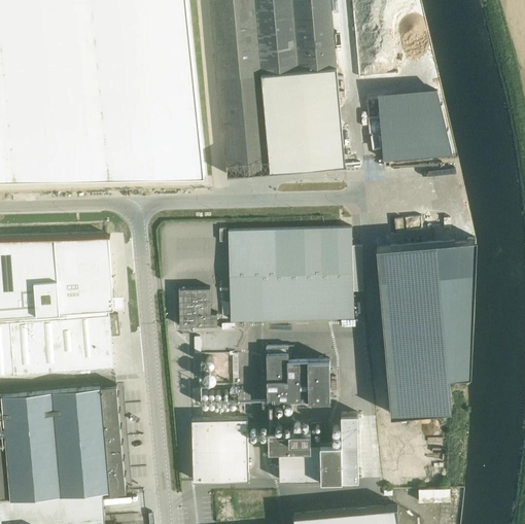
[(0,181),(203,177),(184,0),(0,0),(0,181)]
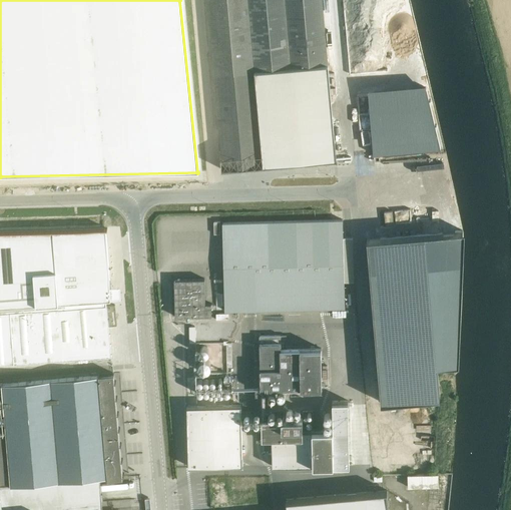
[(205,0),(218,139),(217,139),(220,172),(335,162),(321,6),(320,0),(205,0)]
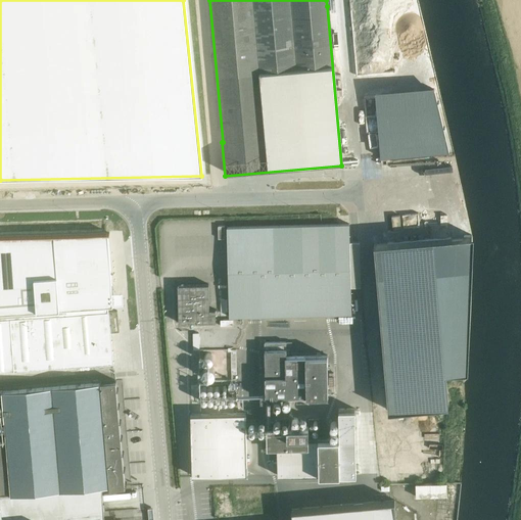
[(398,218),(390,219),(390,223),(391,233),(399,232),(398,218)]
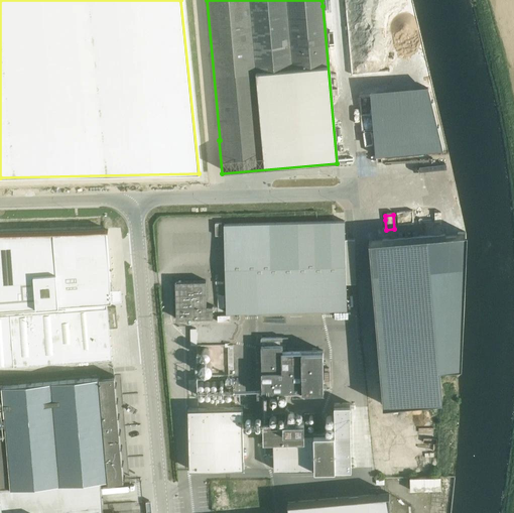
[(222,227),(225,315),(346,312),(343,224),(222,227)]
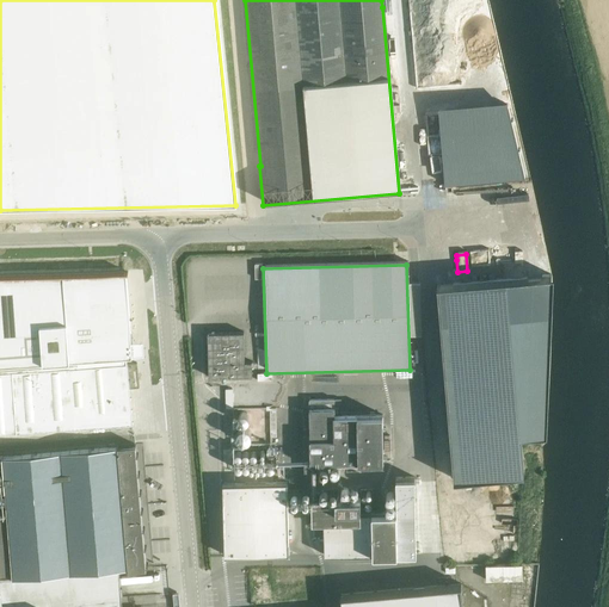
[(11,286),(14,346),(53,344),(53,346),(128,342),(124,273),(44,277),(44,285),(11,286)]
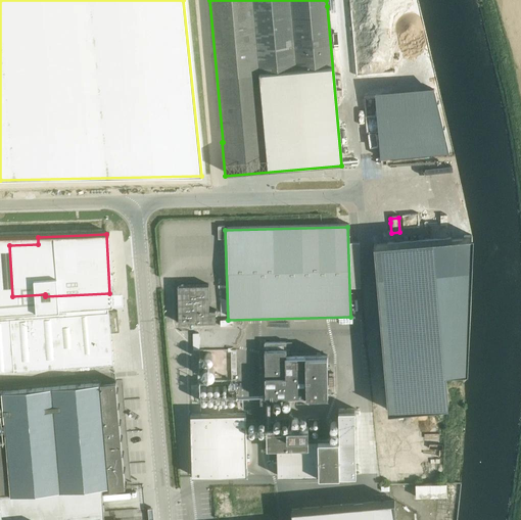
[(470,238),(373,246),(387,414),(446,408),(444,375),(465,374),(470,238)]
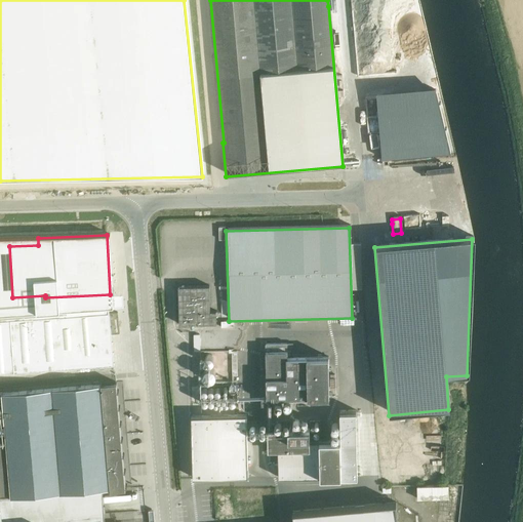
[(208,288),(176,289),(177,327),(208,326),(215,326),(214,314),(208,314),(208,288)]
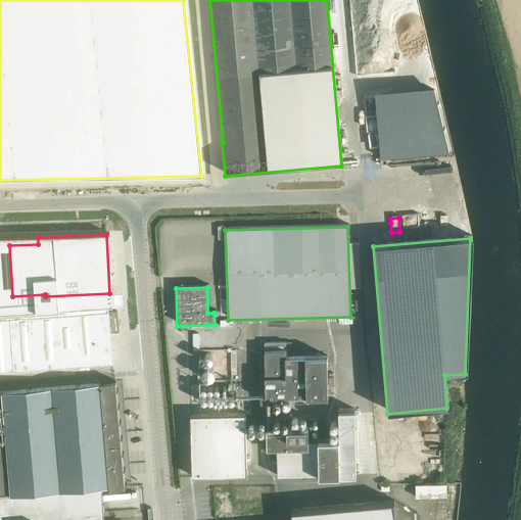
[(0,374),(63,370),(62,360),(110,356),(109,336),(117,335),(115,314),(58,319),(0,322),(0,374)]
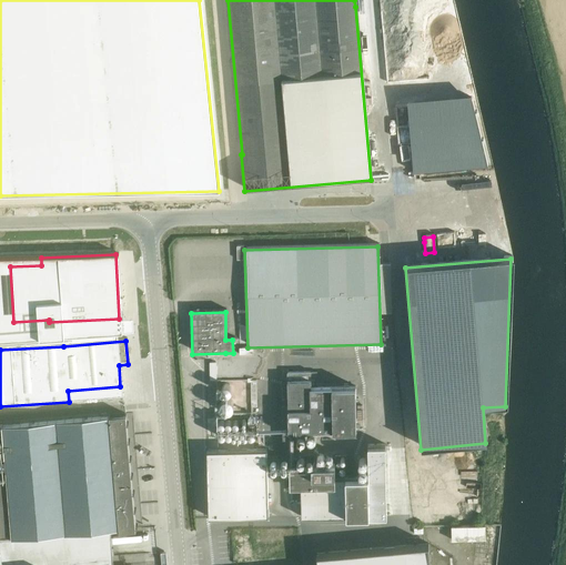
[(309,374),(285,375),(287,434),(355,433),(354,389),(310,390),(309,374)]
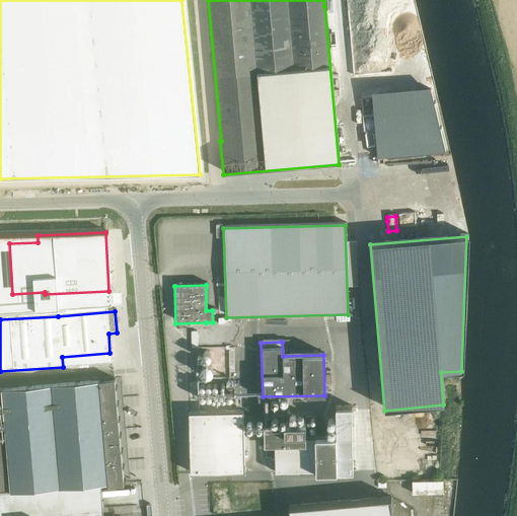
[(197,358),(197,363),(197,368),(200,373),(203,377),(207,379),(212,381),(217,381),(222,379),(226,377),(230,373),(232,368),(233,363),(232,358),(230,353),(226,349),(222,347),(217,345),(212,345),(207,347),(203,349),(200,353),(197,358)]
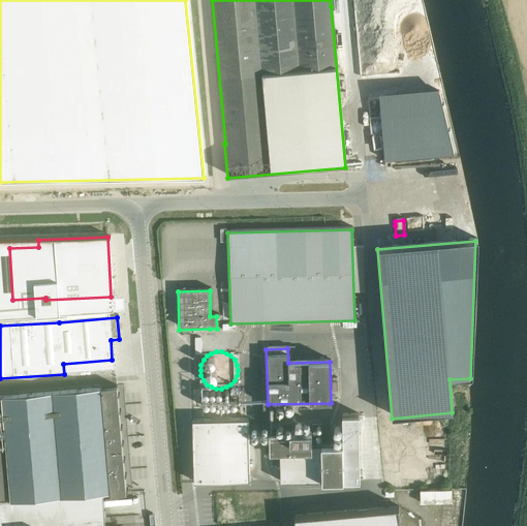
[(116,389),(0,398),(0,525),(103,525),(101,497),(109,497),(125,495),(116,389)]
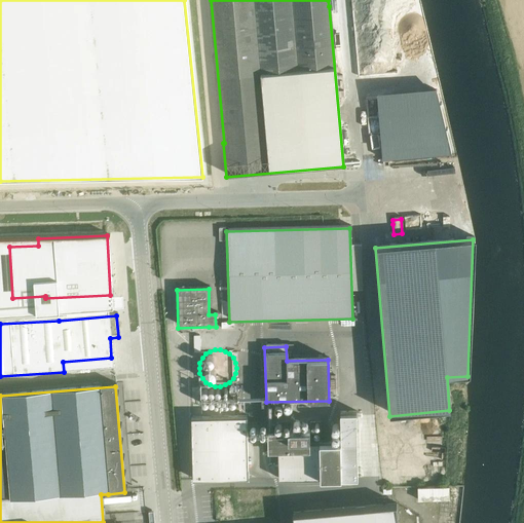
[(356,414),(339,414),(339,444),(340,480),(357,480),(356,414)]
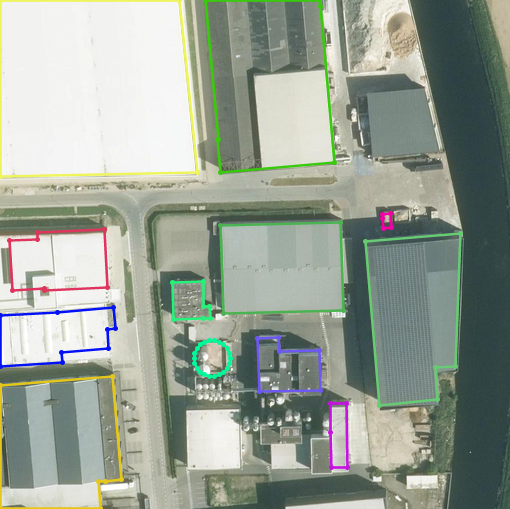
[(240,468),(239,407),(185,409),(186,469),(240,468)]
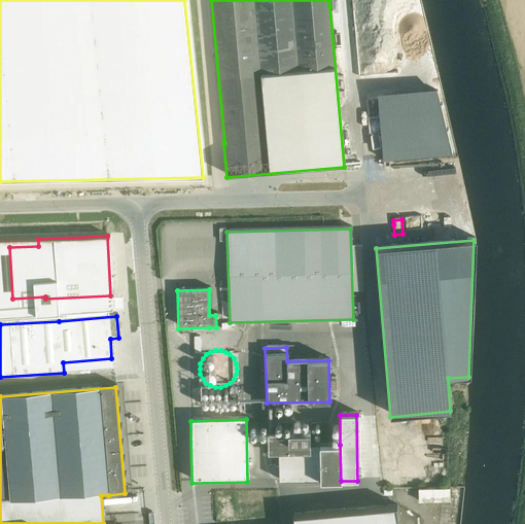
[(308,433),(267,434),(267,454),(279,454),(280,483),(341,481),(340,445),(308,446),(308,433)]
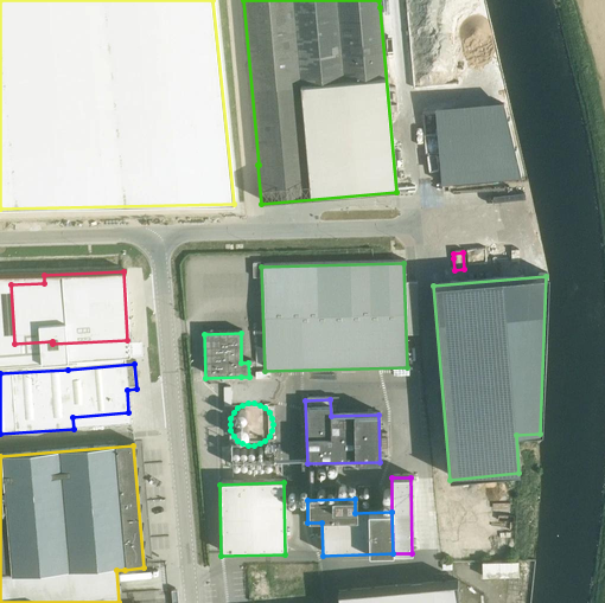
[(517,578),(517,563),(475,564),(475,579),(517,578)]
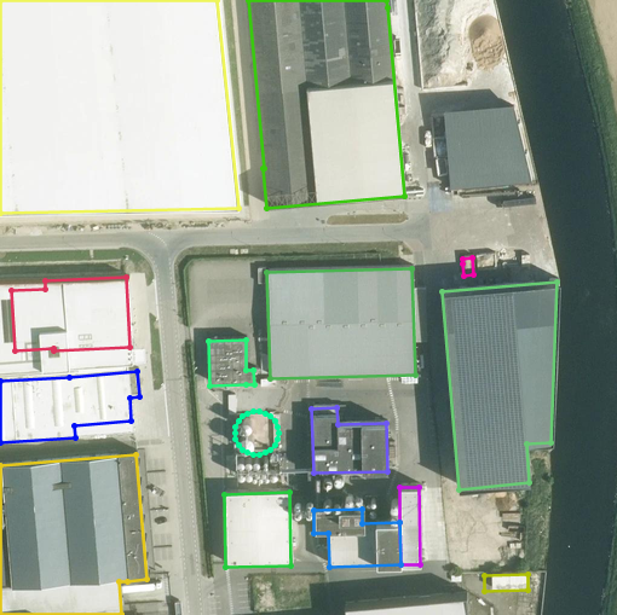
[(467,614),(465,595),(344,605),(344,614),(467,614)]
